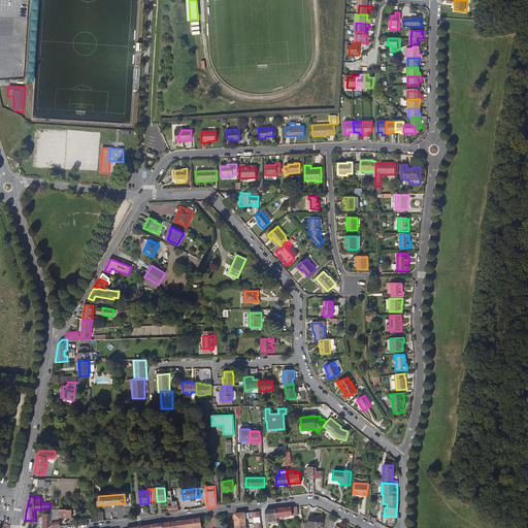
[(297,506),(275,509),(276,518),(298,515),(297,506)]
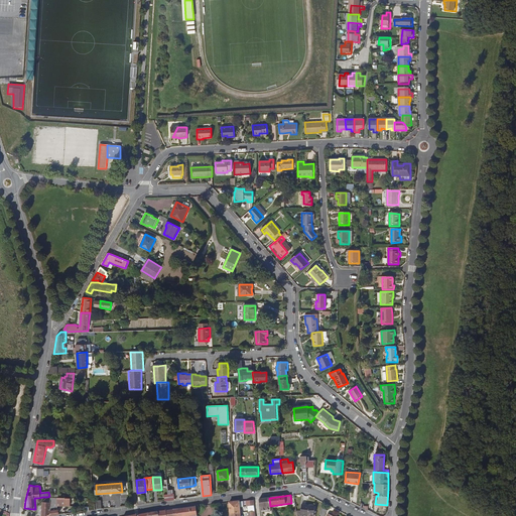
[(50,515),(59,514),(58,509),(57,509),(57,505),(66,506),(66,505),(66,498),(49,497),(47,497),(42,501),(41,515),(49,515),(50,515)]
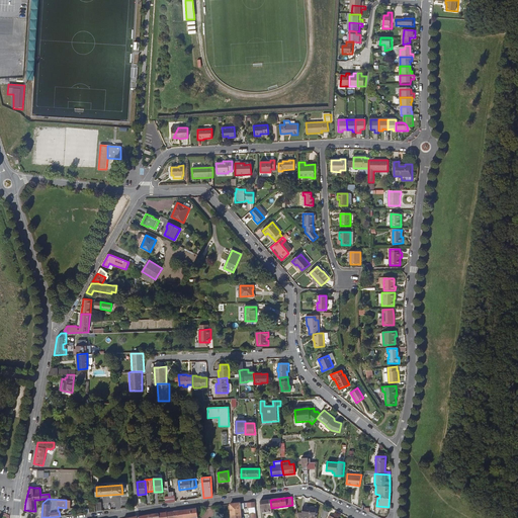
[(270,500),(260,501),(262,514),(272,513),(271,508),(270,500)]
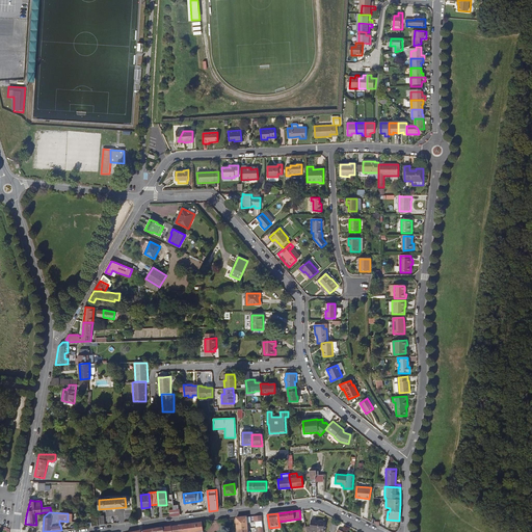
[(247,531),(246,516),(236,519),(237,531),(247,531)]
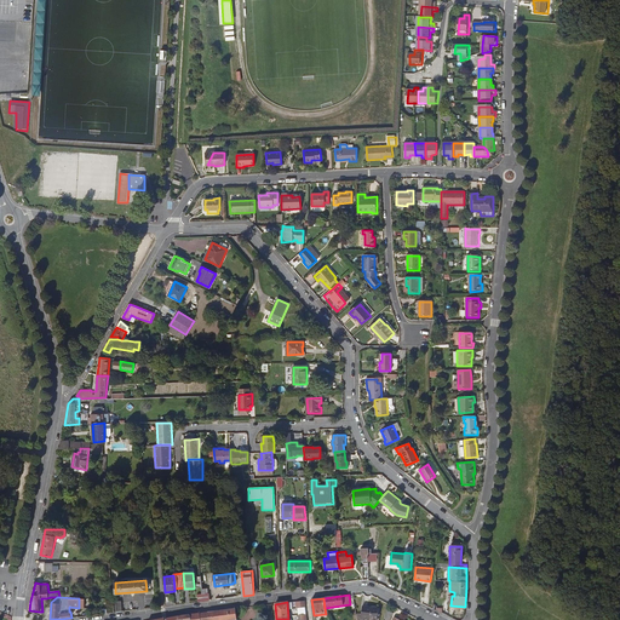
[(377,619),(378,608),(362,607),(361,619),(372,619),(371,619),(377,619)]
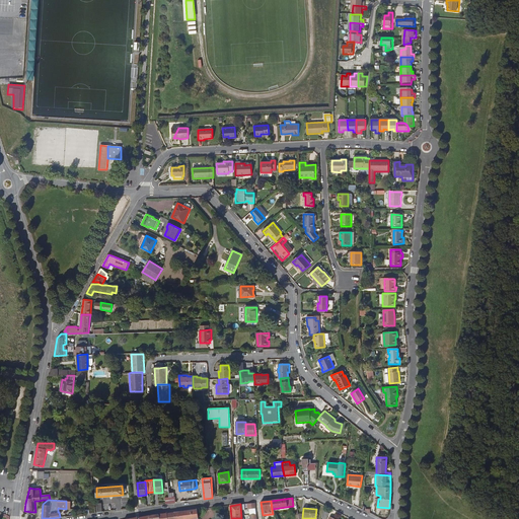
[(184,511),(174,512),(174,518),(198,518),(199,518),(198,510),(184,511)]
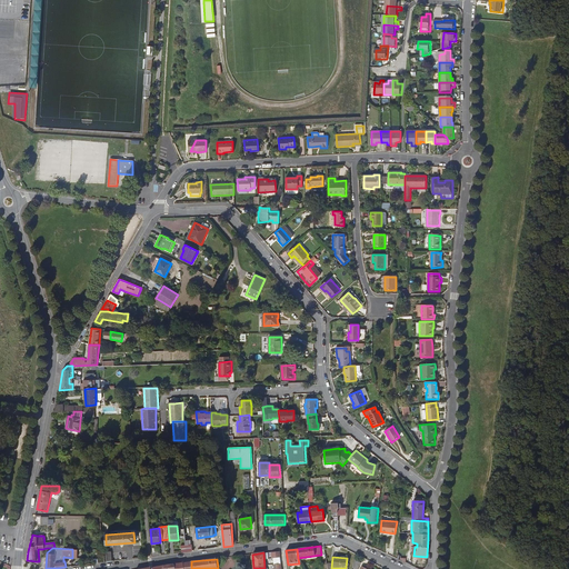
[(355,559),(351,568),(357,568),(361,562),(355,559)]
